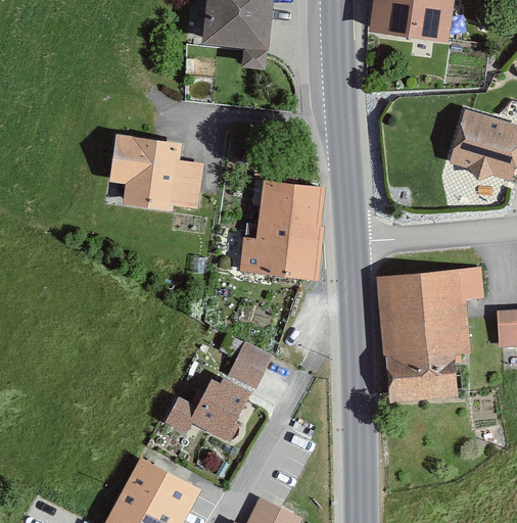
[(269,0),(203,0),(199,42),(239,46),(237,64),(263,66),(269,0)]
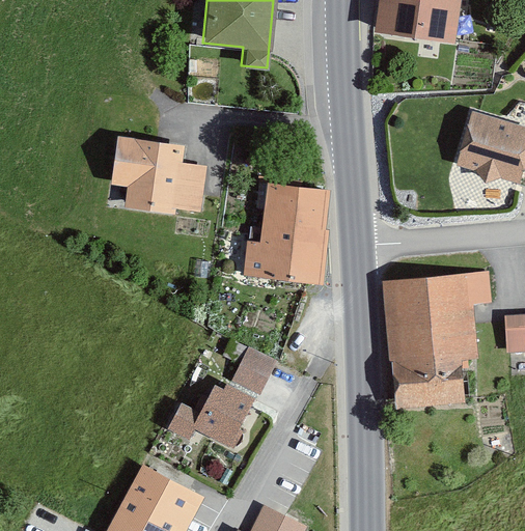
[(459,0),(378,0),(375,33),(453,44),(459,0)]
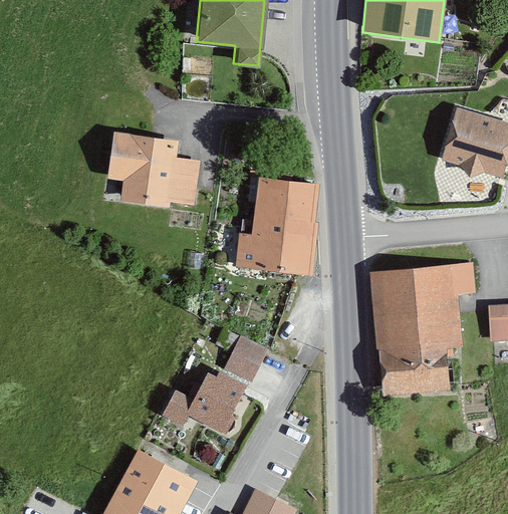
[(507,119),(457,105),(441,159),(500,177),(507,151),(507,119)]
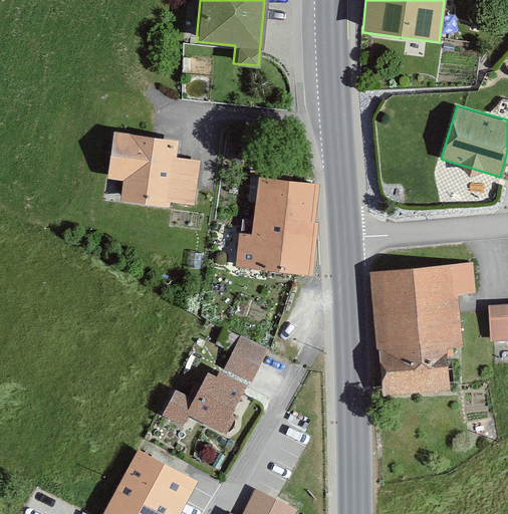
[(178,140),(111,131),(105,178),(122,180),(119,201),(169,208),(170,201),(197,205),(203,160),(176,156),(178,140)]
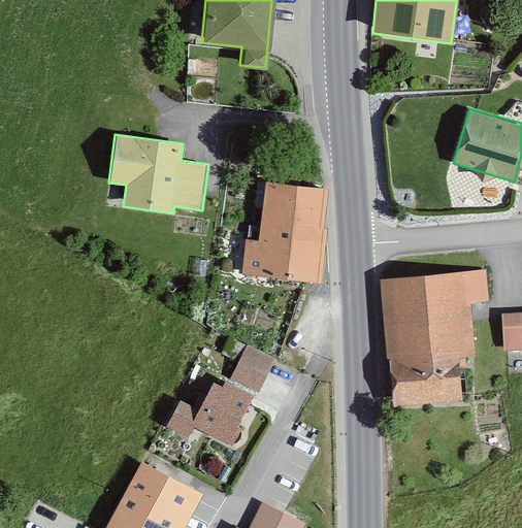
[(259,240),(248,239),(245,274),(319,281),(327,188),(264,183),(259,240)]
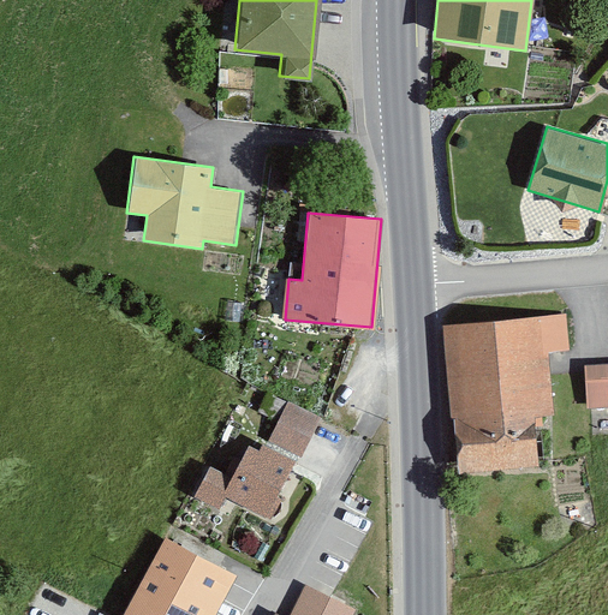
[(571,316),(443,324),(453,469),(536,464),(532,416),(552,415),(547,352),(573,351),(571,316)]
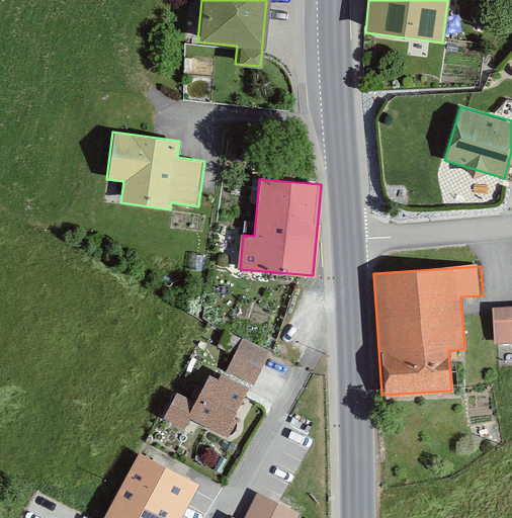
[(511,306),(493,307),(494,343),(511,342),(511,306)]
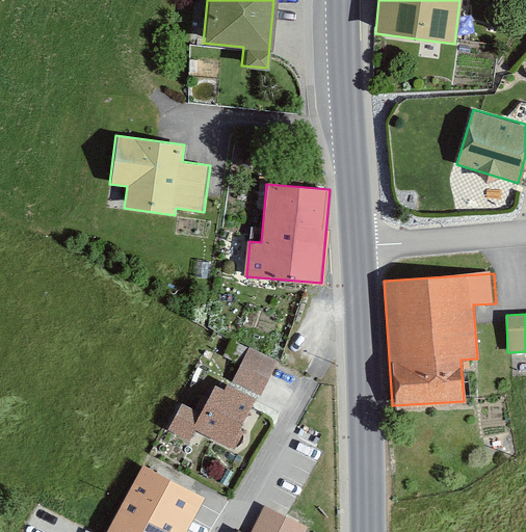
[(279,361),(250,346),(233,381),(263,395),(279,361)]
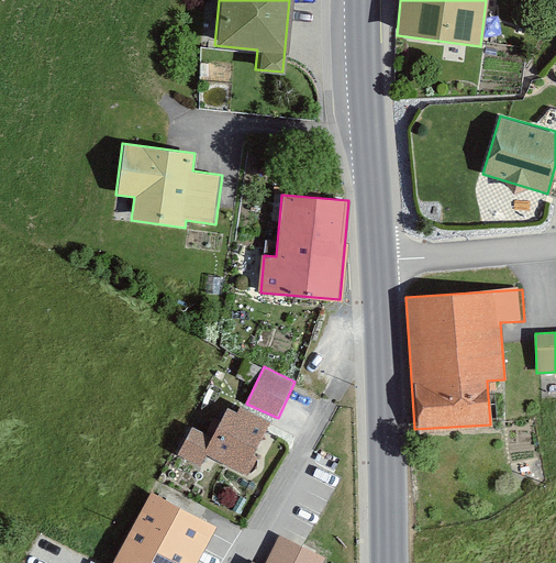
[(208,435),(191,426),(177,454),(199,466),(207,452),(238,468),(264,420),(226,400),(208,435)]
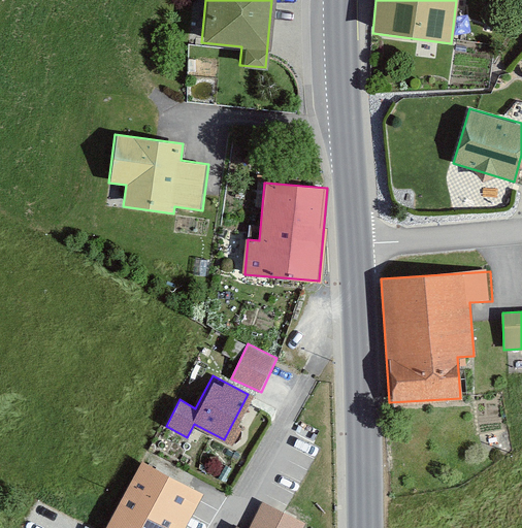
[(184,527),(202,495),(142,462),(105,527),(184,527)]
